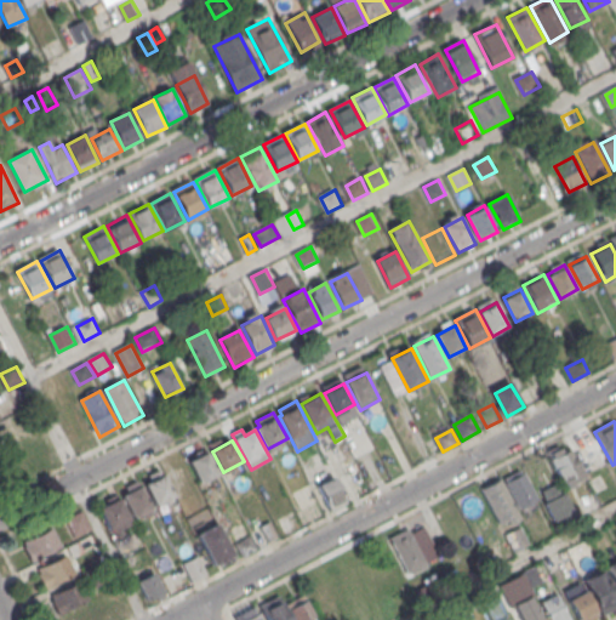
[(568,487),(553,460),(572,449),(586,477),(568,487)]
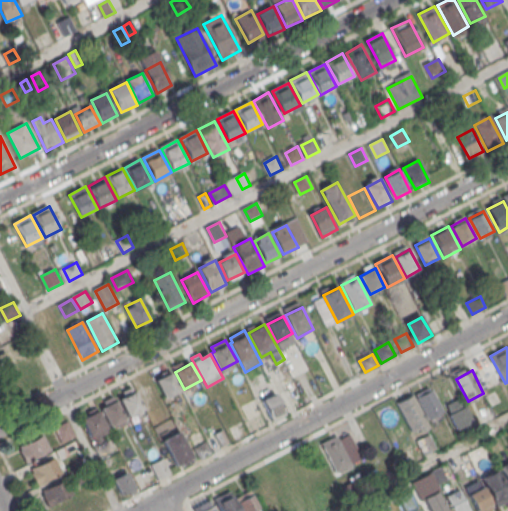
[(166,399),(157,381),(173,373),(182,390),(166,399)]
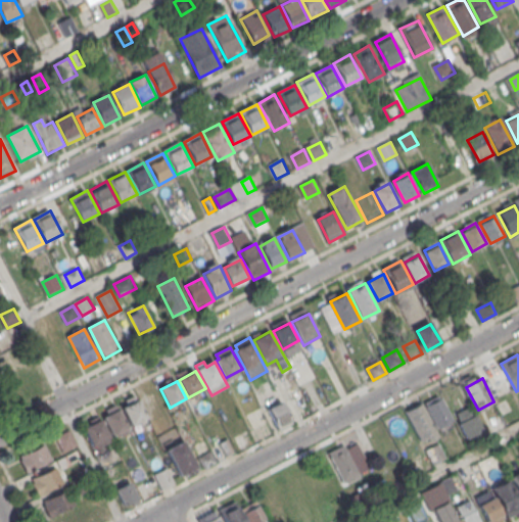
[(134,427),(123,408),(130,405),(127,400),(138,394),(150,418),(134,427)]
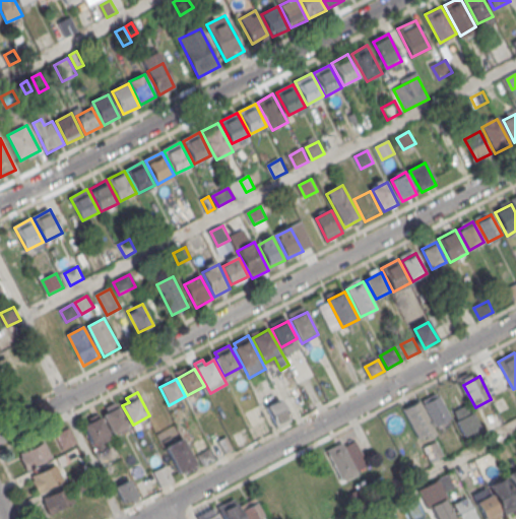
[(437,426),(425,402),(440,393),(452,417),(437,426)]
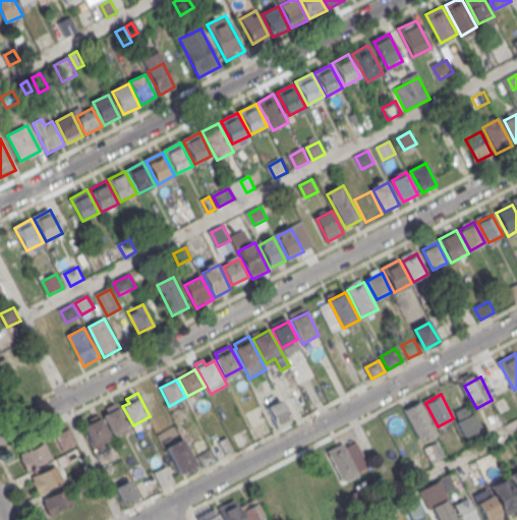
[(278,428),(267,408),(282,400),(293,421),(278,428)]
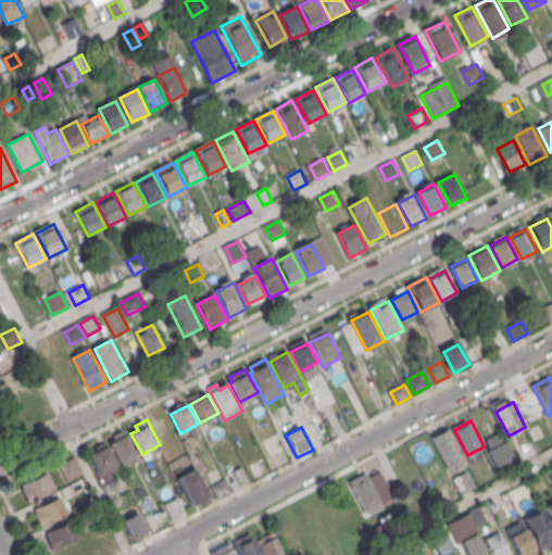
[(449,469),(433,438),(450,429),(466,459),(449,469)]
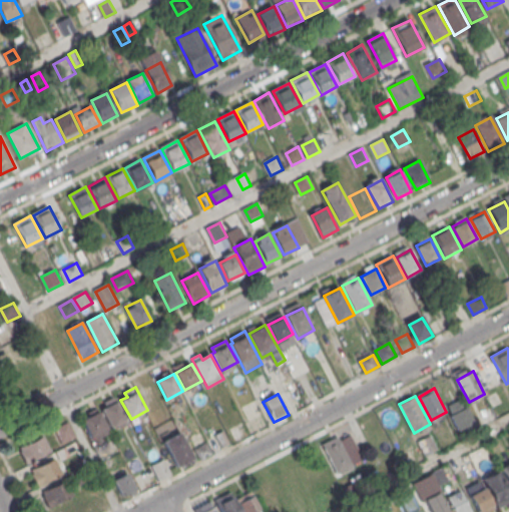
[(112,429),(101,410),(108,406),(105,402),(116,397),(128,420),(112,429)]
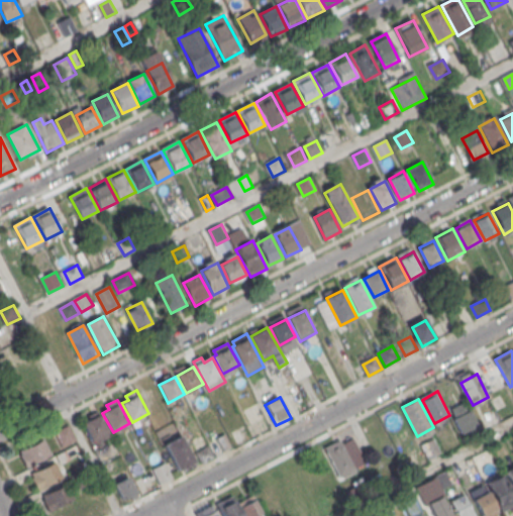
[(464,433),(451,412),(467,403),(479,425),(464,433)]
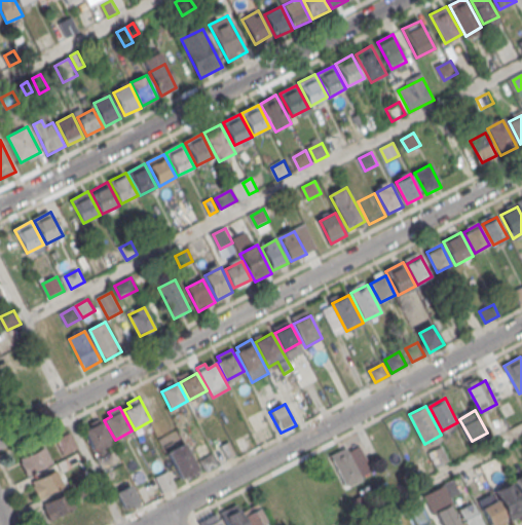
[(259,433),(251,418),(264,411),(271,425),(259,433)]
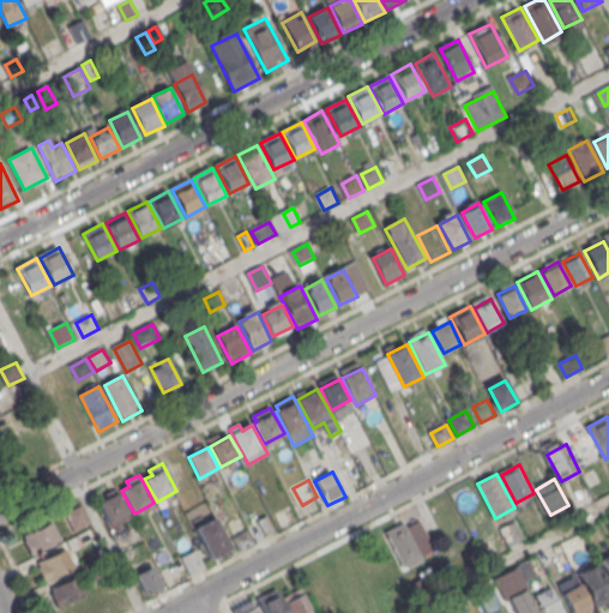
[(110,524),(100,504),(119,493),(131,515),(110,524)]
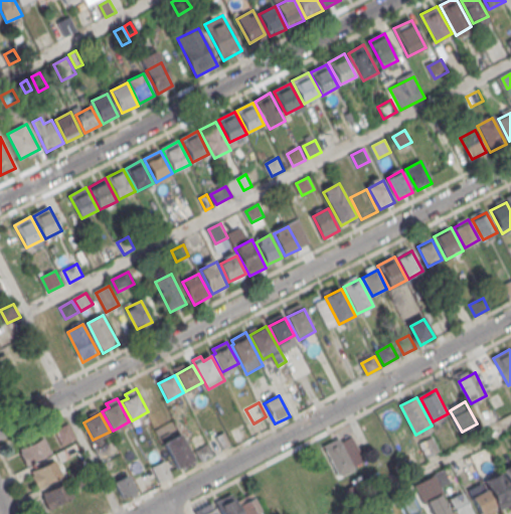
[(64,445),(57,431),(69,423),(76,439),(64,445)]
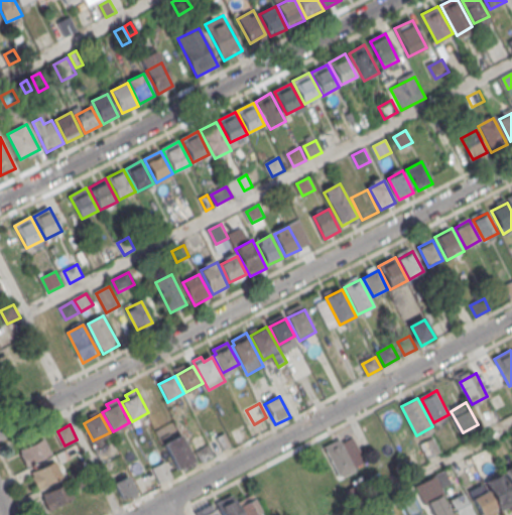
[(226,449),(219,437),(226,433),(233,446),(226,449)]
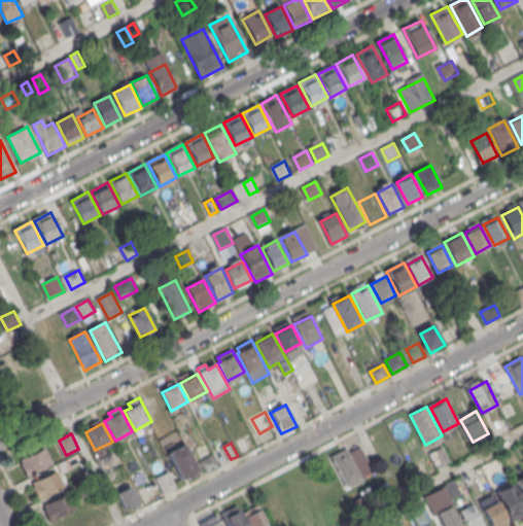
[(182,480),(170,455),(186,446),(200,470),(182,480)]
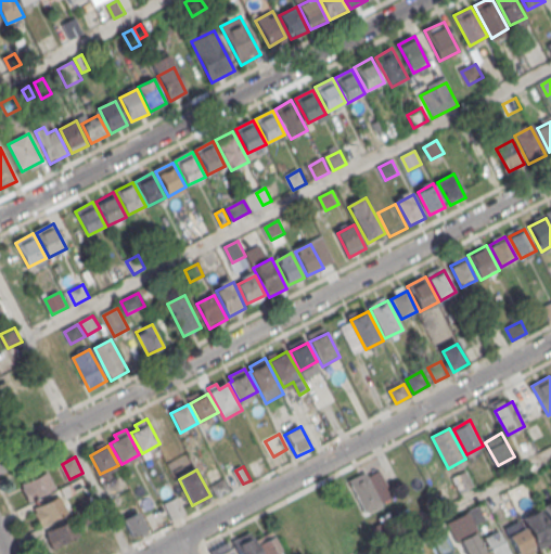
[(31,502),(23,485),(49,472),(58,489),(31,502)]
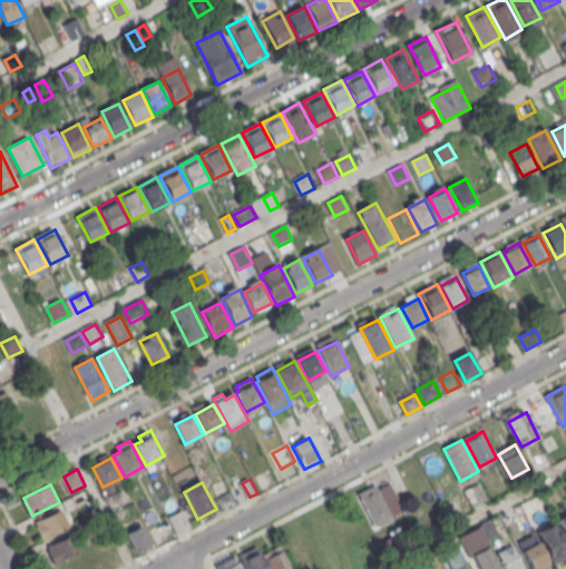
[(475,506),(467,492),(480,484),(488,499),(475,506)]
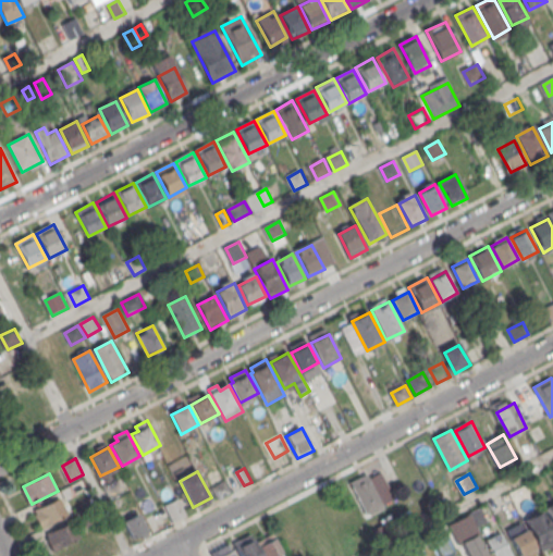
[(369,514),(353,482),(368,474),(385,505),(369,514)]
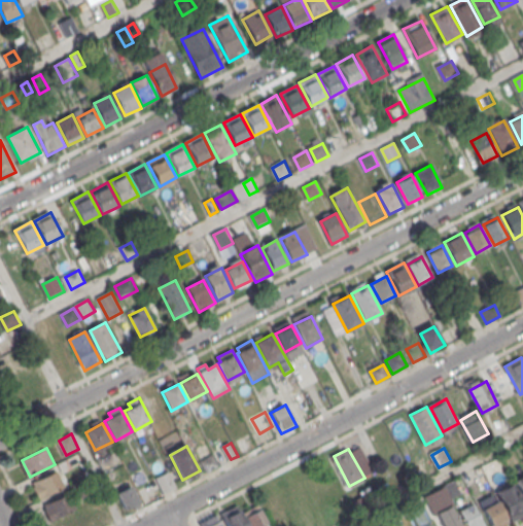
[(208,471),(202,460),(214,454),(219,465),(208,471)]
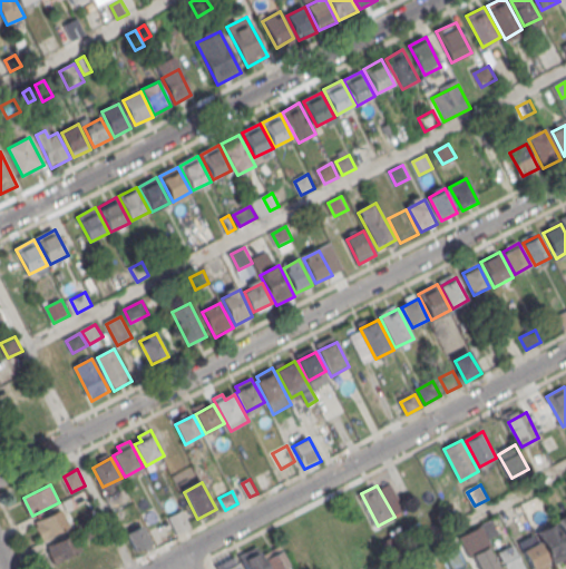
[(45,540),(36,522),(62,509),(71,527),(45,540)]
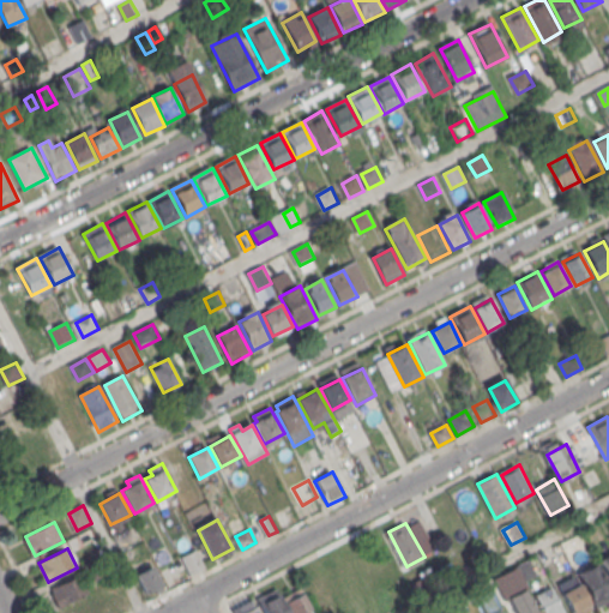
[(192,575),(184,558),(198,551),(207,568),(192,575)]
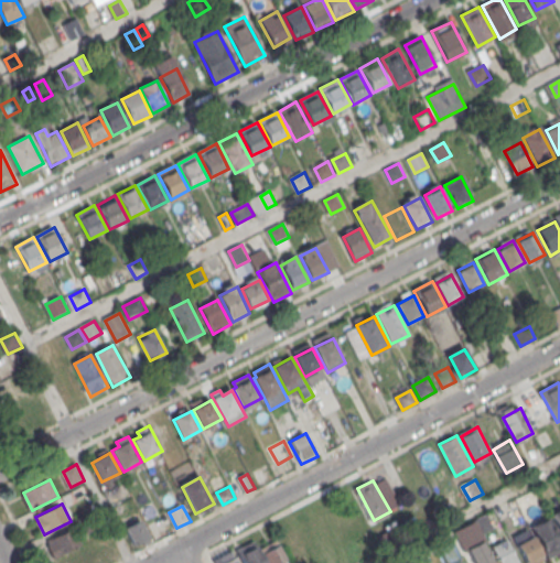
[(90,532),(83,519),(98,511),(105,524),(90,532)]
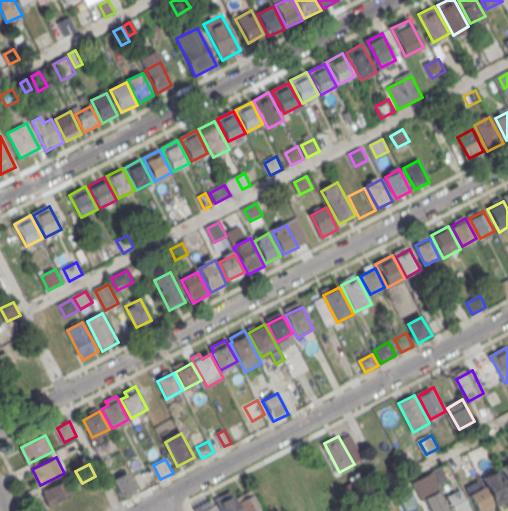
[(440,485),(433,473),(443,468),(449,480),(440,485)]
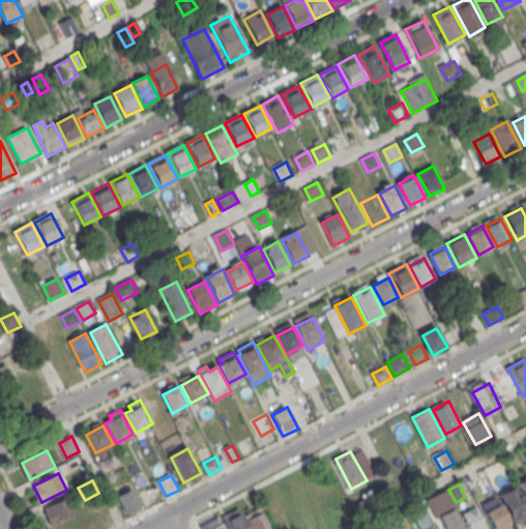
[(525,520),(516,525),(501,496),(518,488),(525,503),(525,520)]
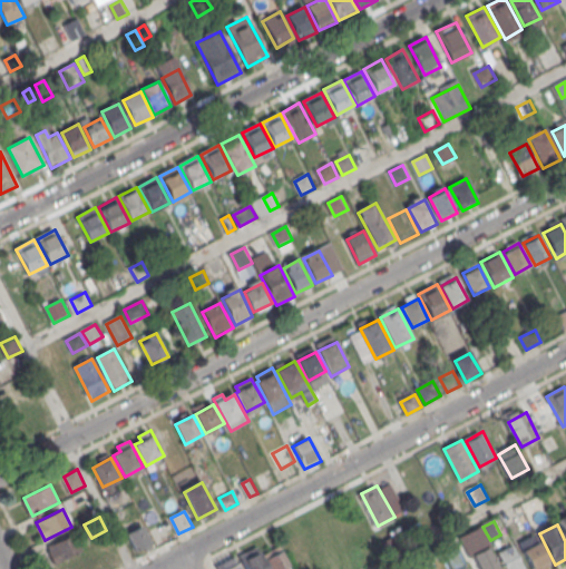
[(138,552),(128,535),(143,527),(153,543),(138,552)]
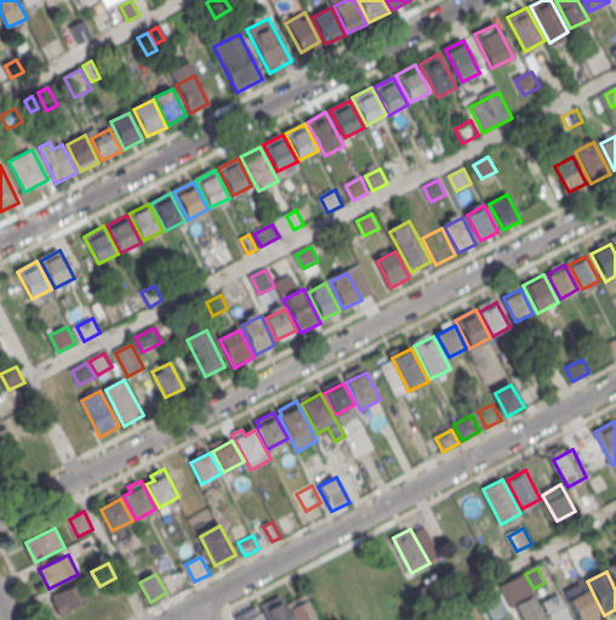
[(62,615),(52,596),(81,581),(91,601),(62,615)]
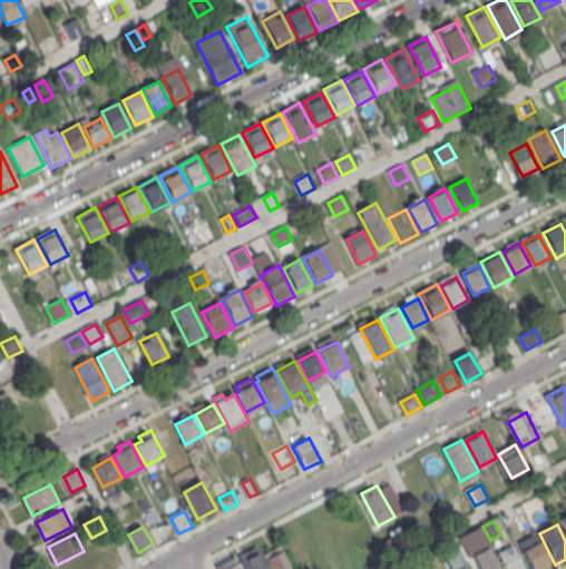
[(533,568),(525,551),(540,542),(553,565),(544,568),(533,568)]
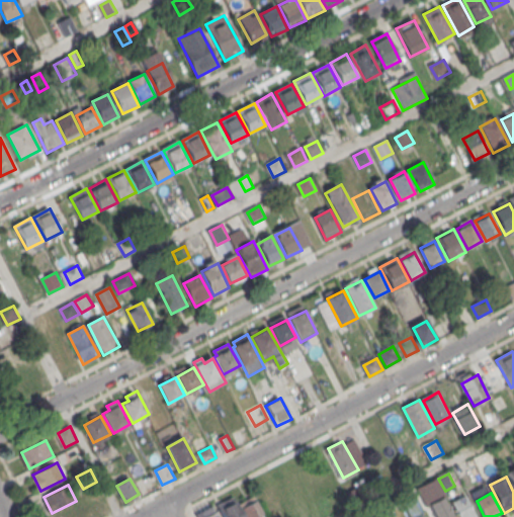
[(461,516),(454,503),(467,496),(478,516),(461,516)]
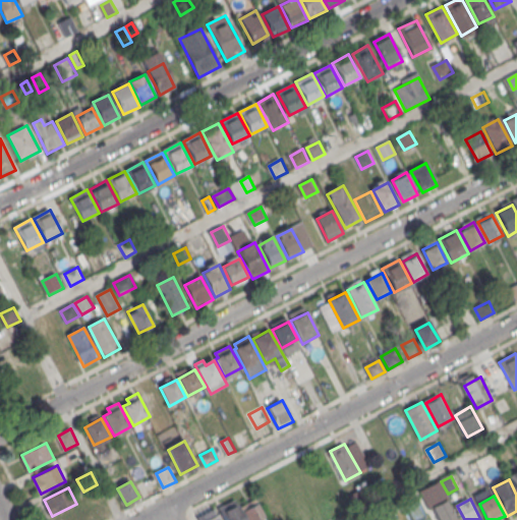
[(248,519),(242,508),(256,500),(266,518),(263,519),(248,519)]
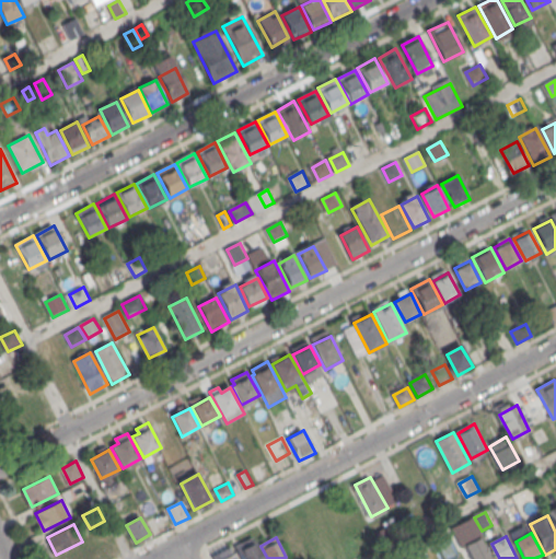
[(242,558),(236,547),(254,538),(264,558),(242,558)]
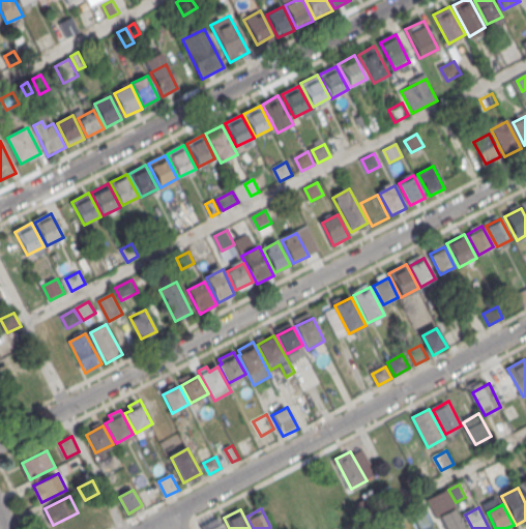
[(446,528),(440,517),(454,509),(463,528),(446,528)]
